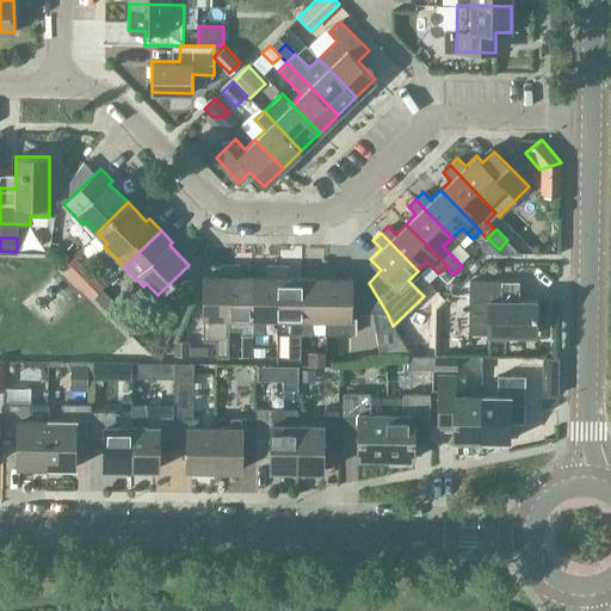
[(228,318),(228,265),(218,265),(218,276),(203,276),(203,339),(216,339),(216,356),(228,356),(228,318)]
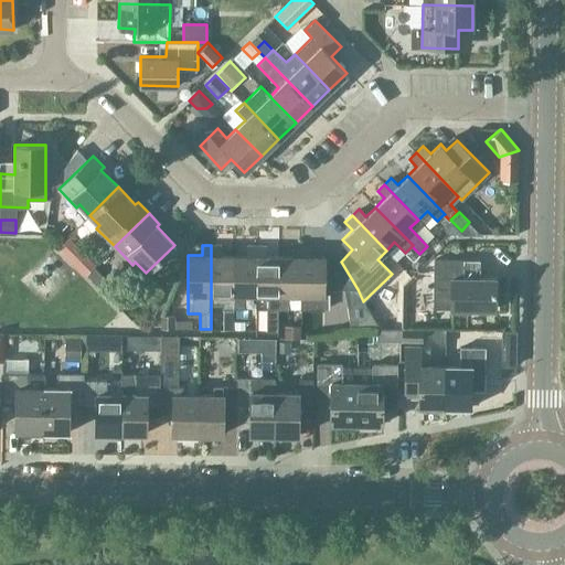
[(211,245),(211,294),(211,304),(223,304),(223,309),(233,309),(234,255),(221,255),(221,245),(211,245)]
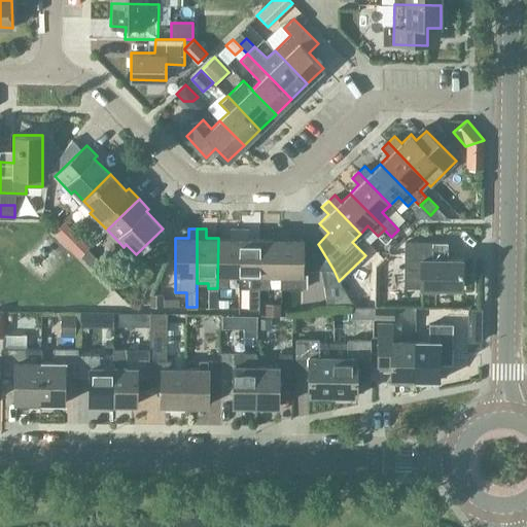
[(230,239),(218,238),(217,288),(227,288),(227,275),(238,275),(239,229),(231,229),(230,239)]
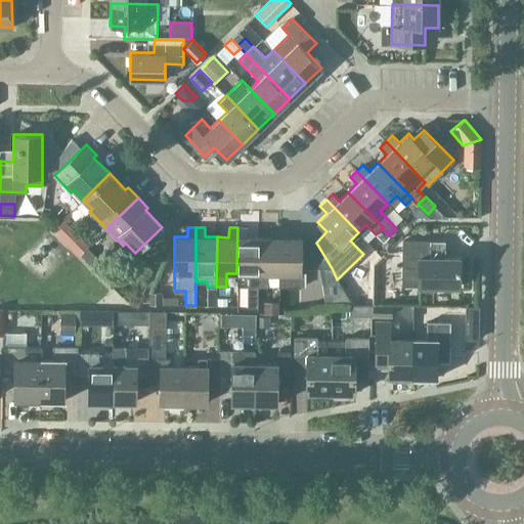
[(247,228),(237,227),(236,273),(249,273),(249,287),(258,287),(258,237),(247,237),(247,228)]
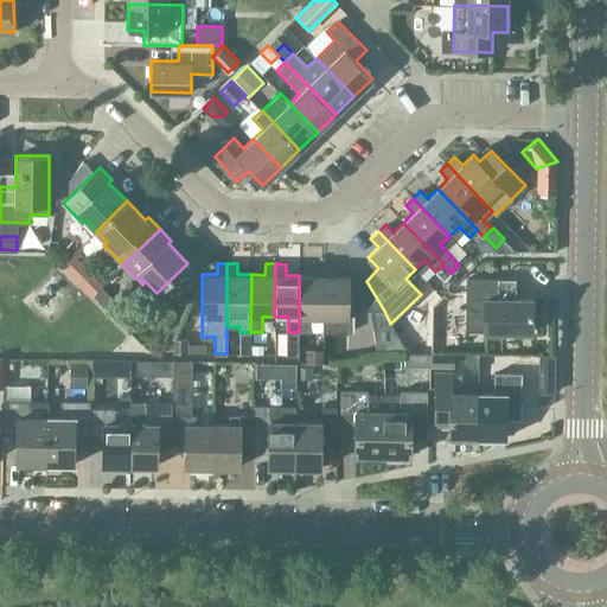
[(313,275),(299,275),(299,332),(311,332),(311,317),(323,317),(324,264),(313,264),(313,275)]
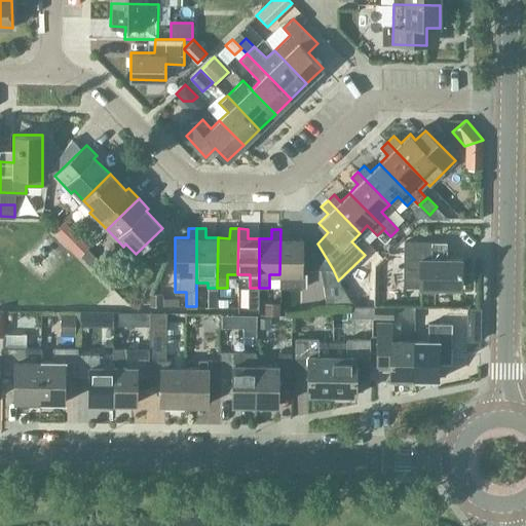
[(279,274),(278,289),(301,289),(302,269),(333,269),(317,243),(302,242),(302,238),(289,238),(290,229),(280,229),(279,274)]
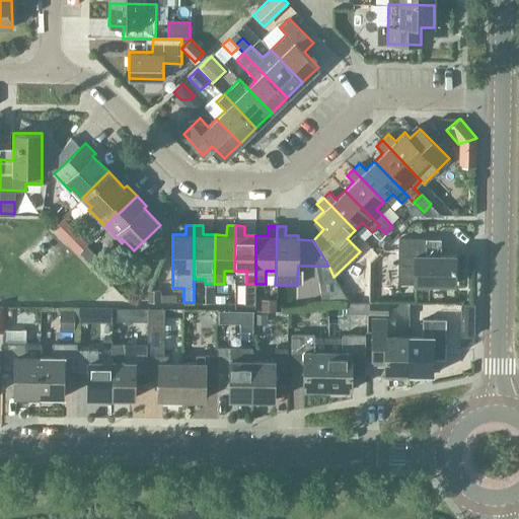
[(379,239),(385,233),(378,226),(372,232),(379,239)]
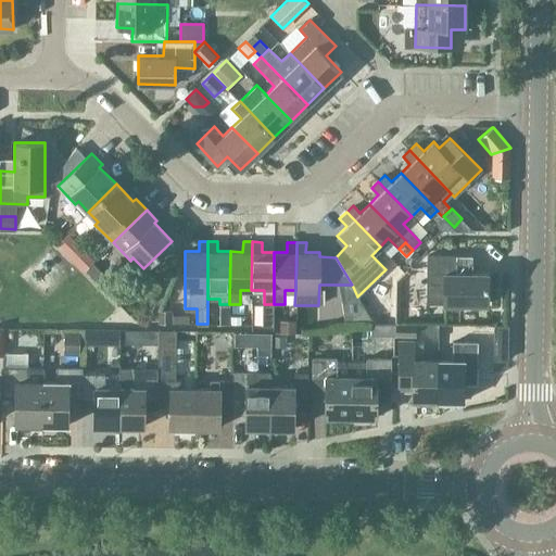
[(84,249),(74,260),(84,269),(92,262),(95,260),(84,249)]
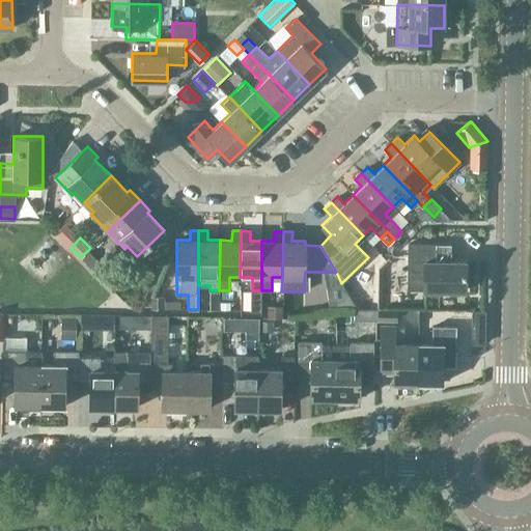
[(408,289),(465,290),(466,261),(439,260),(439,245),(408,244),(408,289)]
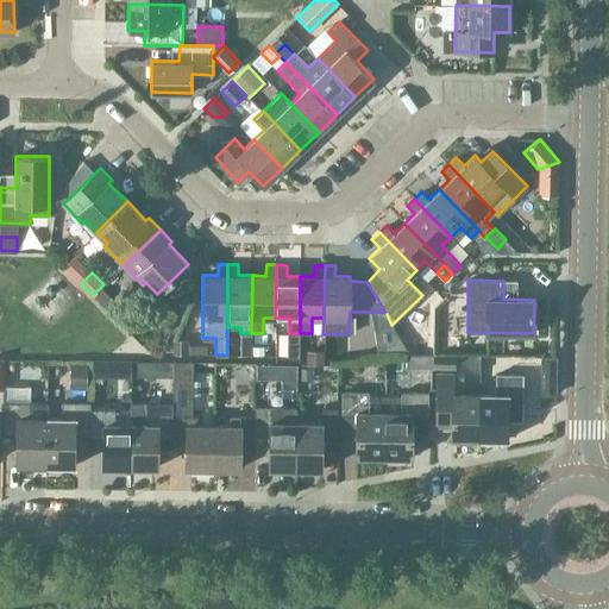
[(92,295),(106,309),(114,301),(101,287),(92,295)]
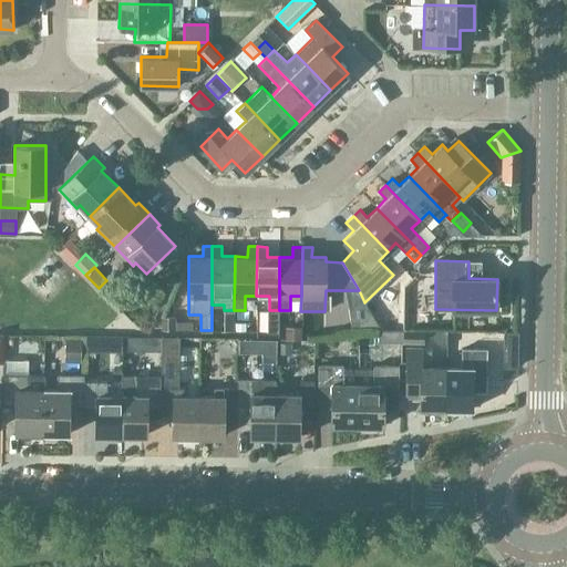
[(224,330),(234,330),(234,310),(224,310),(224,330)]
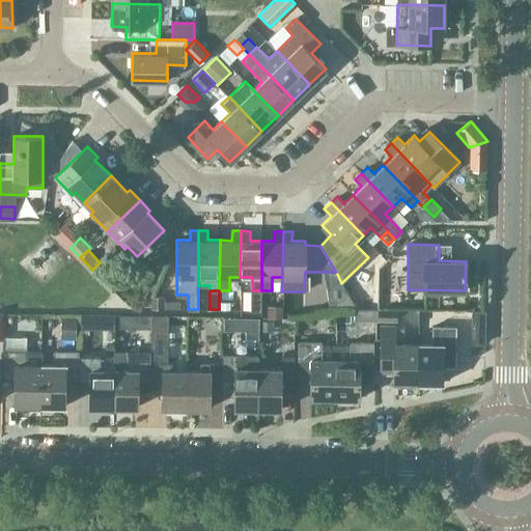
[(283,317),(283,306),(268,305),(268,317),(283,317)]
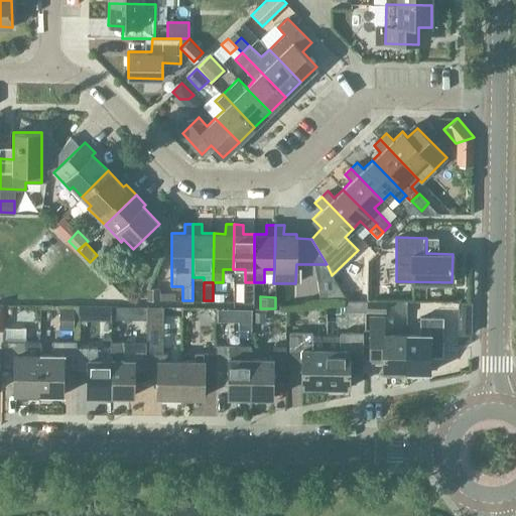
[(367,299),(367,311),(386,312),(387,300),(367,299)]
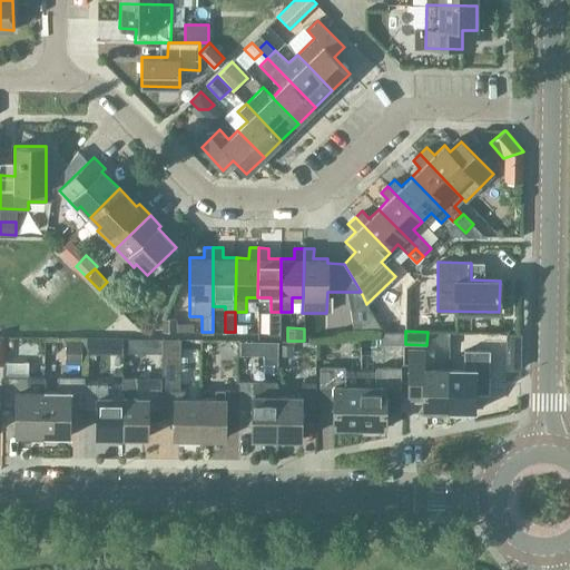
[(405,333),(404,333),(391,333),(391,347),(404,347),(405,333)]
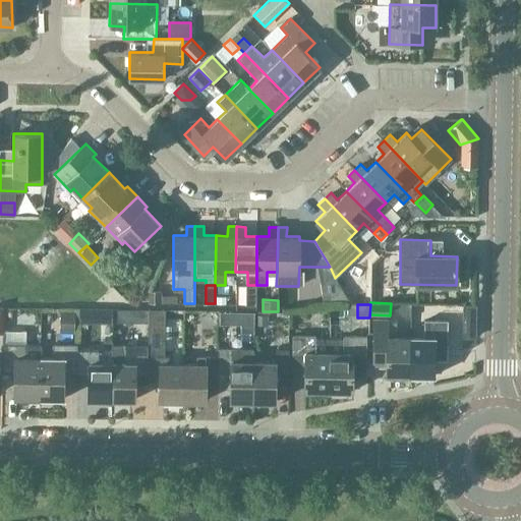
[(410,319),(411,304),(395,304),(395,310),(402,319),(410,319)]
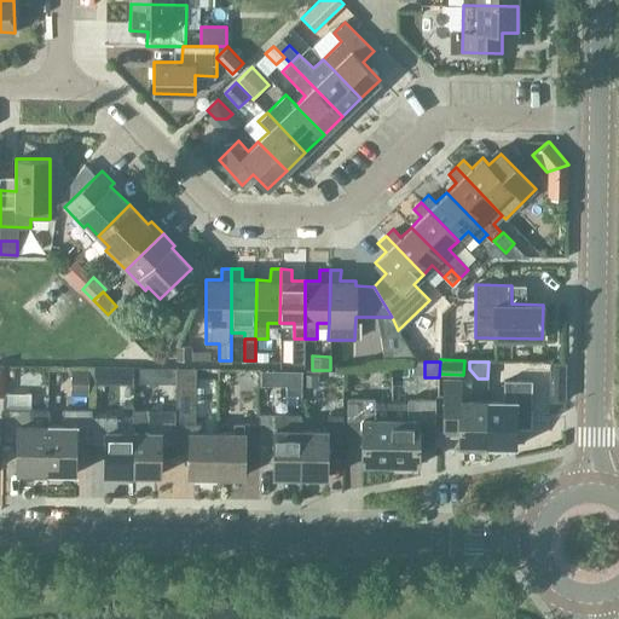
[(550,381),(565,382),(566,363),(551,362),(550,381)]
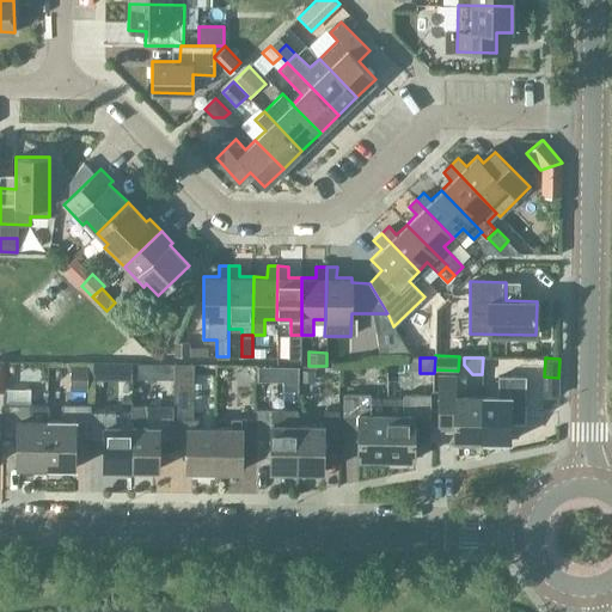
[(133,362),(109,362),(109,377),(133,377),(133,362)]
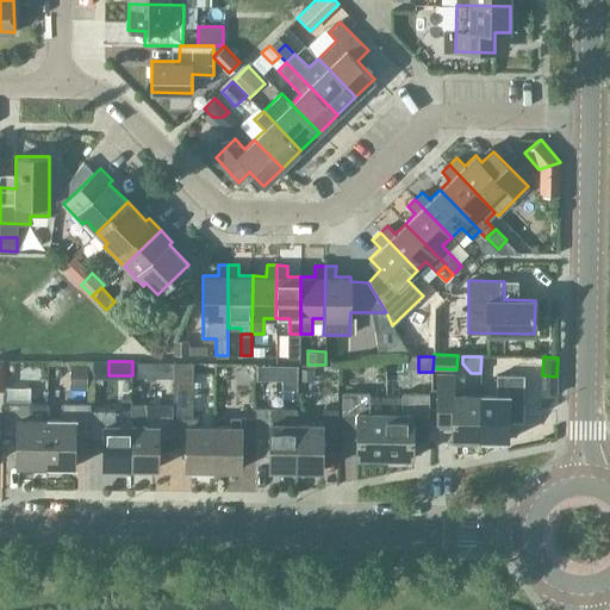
[(173,362),(155,362),(155,378),(173,378),(173,362)]
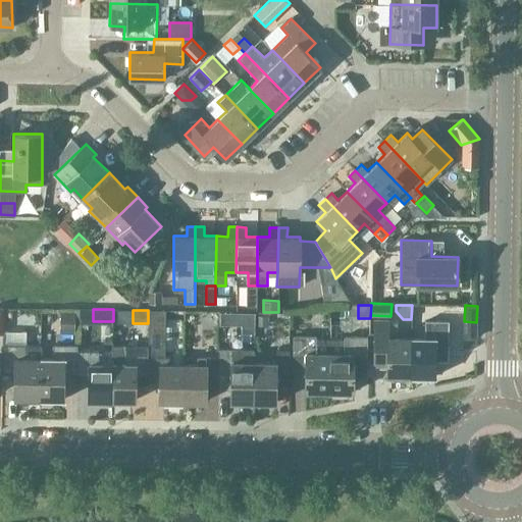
[(61,312),(60,333),(75,333),(75,312),(61,312)]
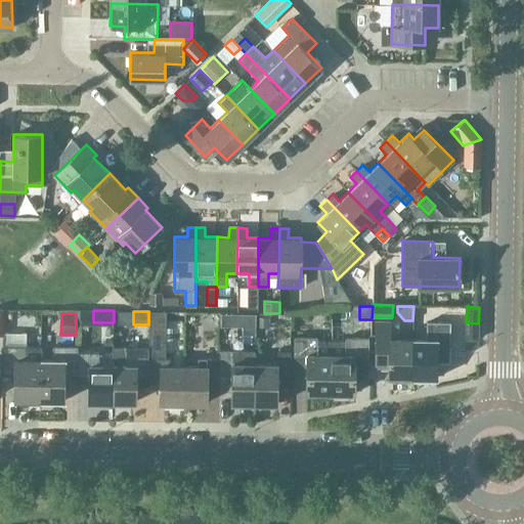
[(242,326),(255,326),(255,313),(243,313),(230,313),(230,326),(242,326)]
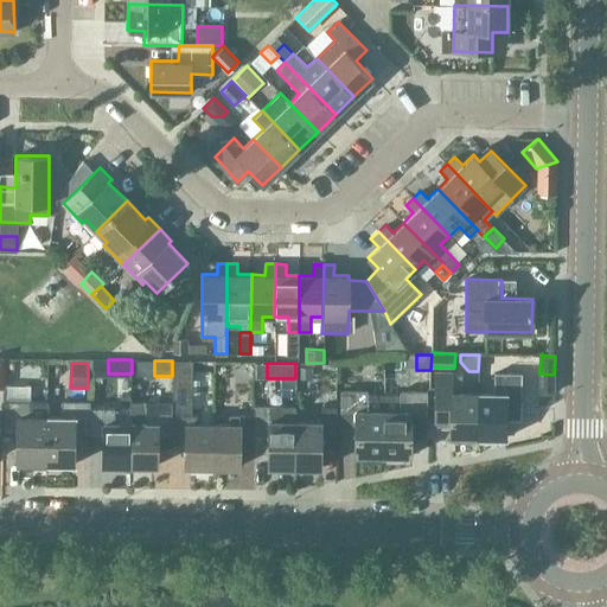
[(312,378),(312,368),(299,368),(299,378),(312,378)]
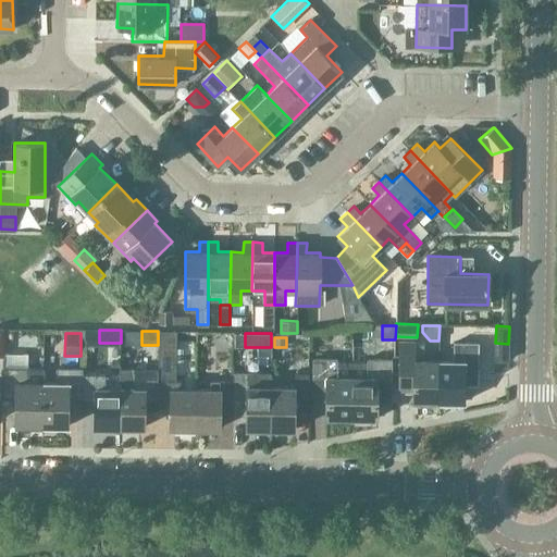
[(438,405),(438,360),(423,360),(423,342),(398,342),(398,392),(412,392),(412,400),(419,400),(419,405),(438,405)]
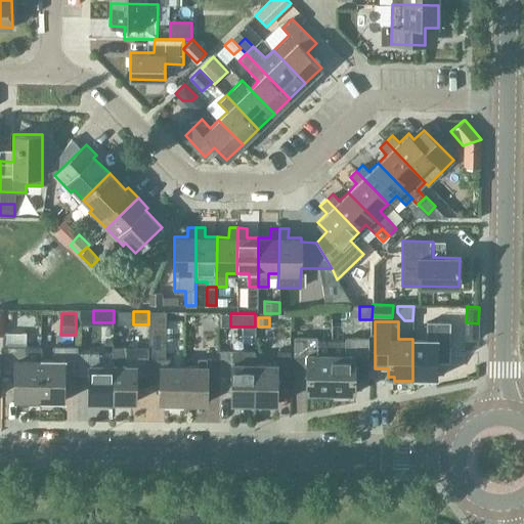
[(427,339),(412,339),(412,381),(430,381),(430,378),(436,378),(436,352),(449,353),(450,322),(427,321),(427,339)]
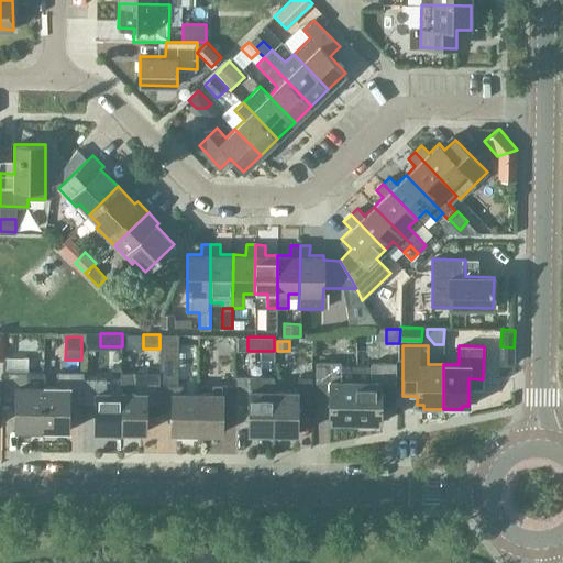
[(355,421),(355,365),(341,365),(341,362),(316,362),(315,395),(329,395),(329,421),(354,421),(355,421)]
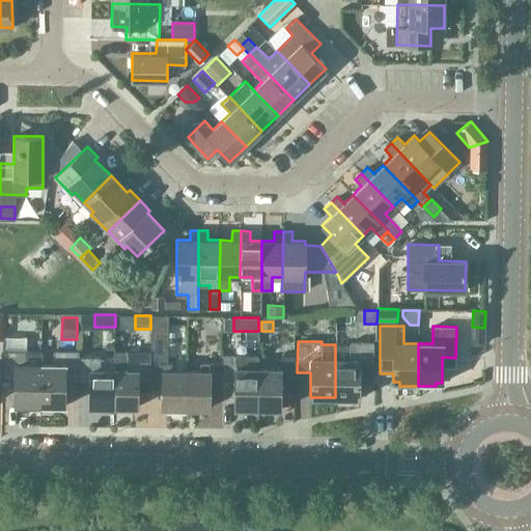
[(335,397),(334,397),(334,401),(353,401),(353,398),(359,398),(359,372),(372,372),(373,342),(350,341),(350,344),(335,344),(335,397)]
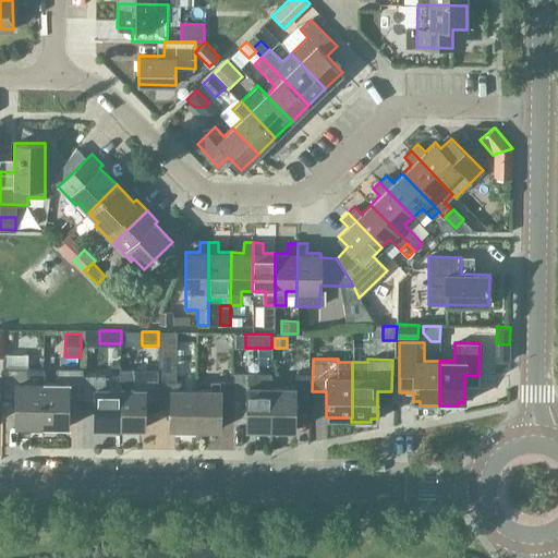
[(43,368),(3,368),(2,368),(2,397),(15,397),(15,426),(43,426),(43,384),(43,368)]
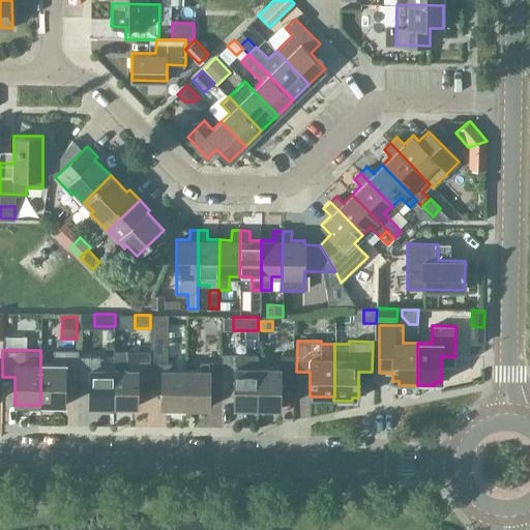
[(40,364),(40,405),(64,405),(64,378),(78,378),(78,355),(78,351),(54,350),(54,364),(40,364)]
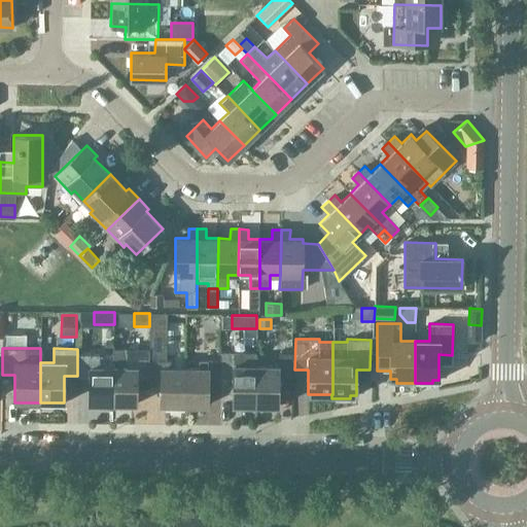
[(113,367),(113,403),(136,403),(137,380),(149,380),(149,359),(149,349),(113,348),(113,367)]
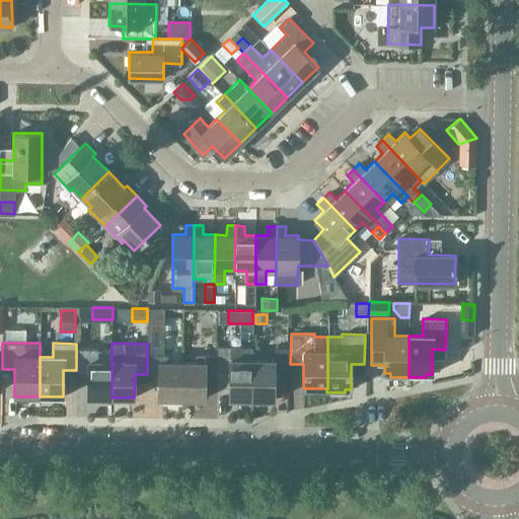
[(218,347),(218,355),(217,378),(229,378),(228,399),(251,399),(252,360),(252,347),(218,347)]
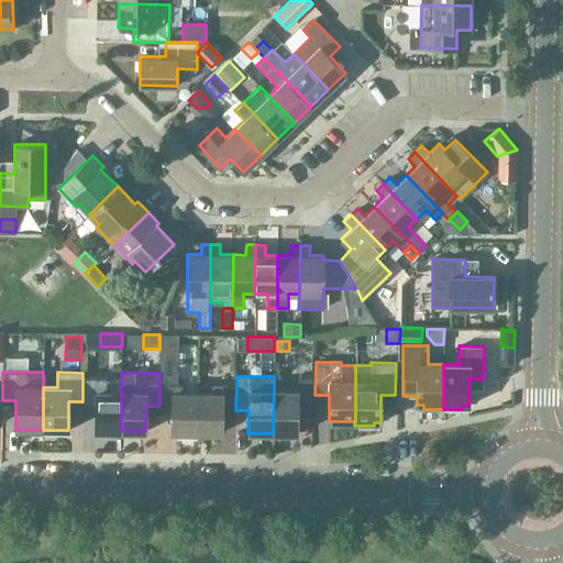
[(83,377),(83,401),(83,405),(96,405),(96,431),(121,431),(121,393),(107,393),(107,377),(83,377)]
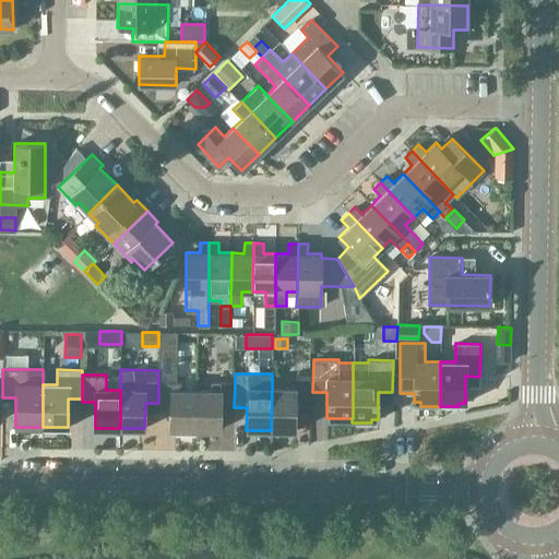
[(296,389),(272,388),(271,430),(296,430),(296,401),(309,401),(309,375),(296,375),(296,389)]
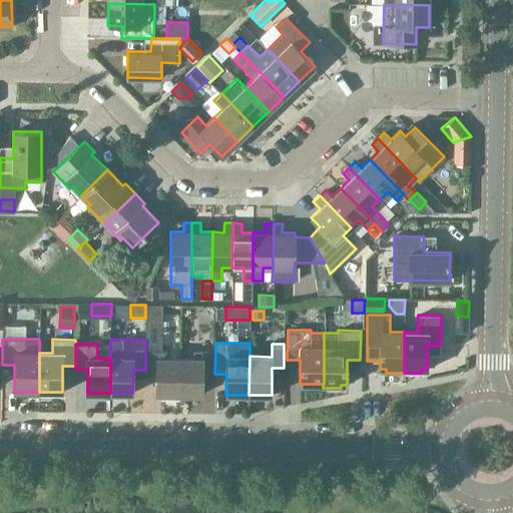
[(145,350),(145,370),(145,376),(156,376),(156,394),(179,394),(179,359),(166,358),(166,350),(145,350)]
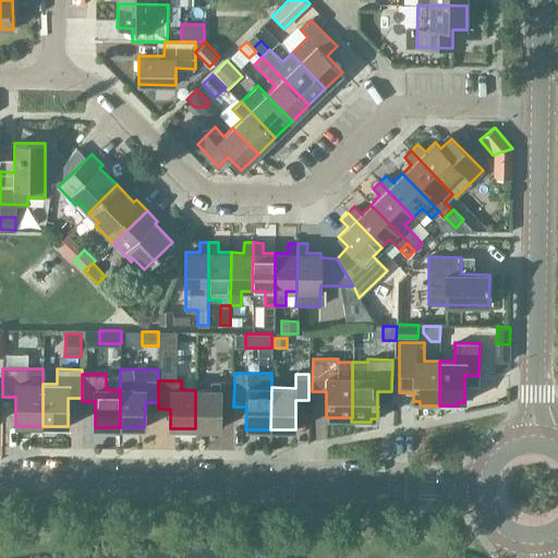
[(195,390),(195,428),(220,428),(220,416),(233,416),(233,407),(234,381),(210,381),(210,390),(195,390)]
